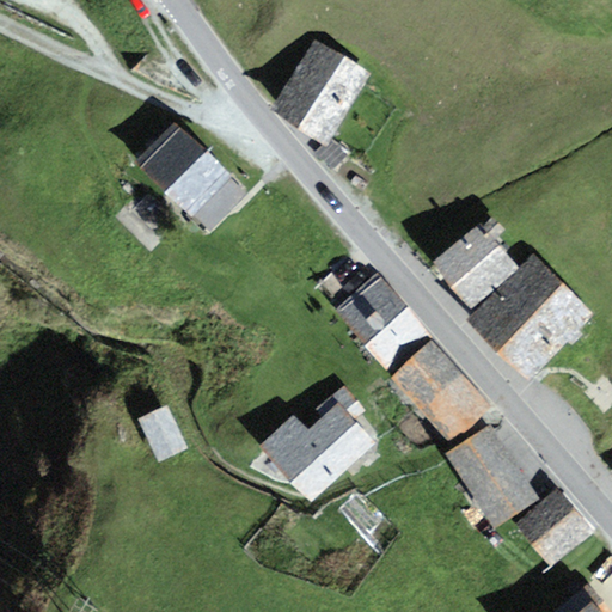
[(314,41),(270,112),(328,147),(372,75),(314,41)]
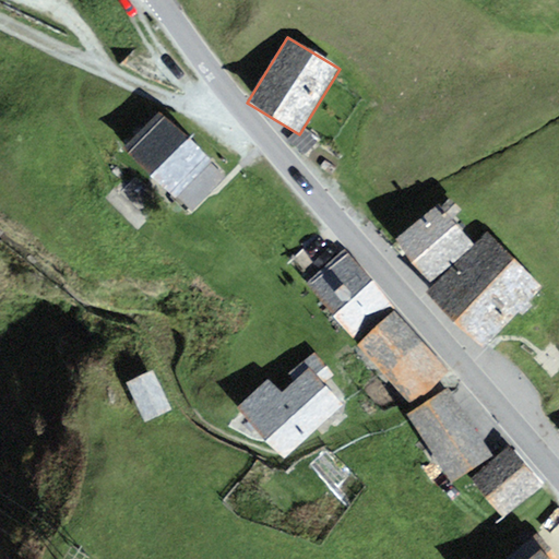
[(157,113),(122,149),(191,213),(226,178),(157,113)]
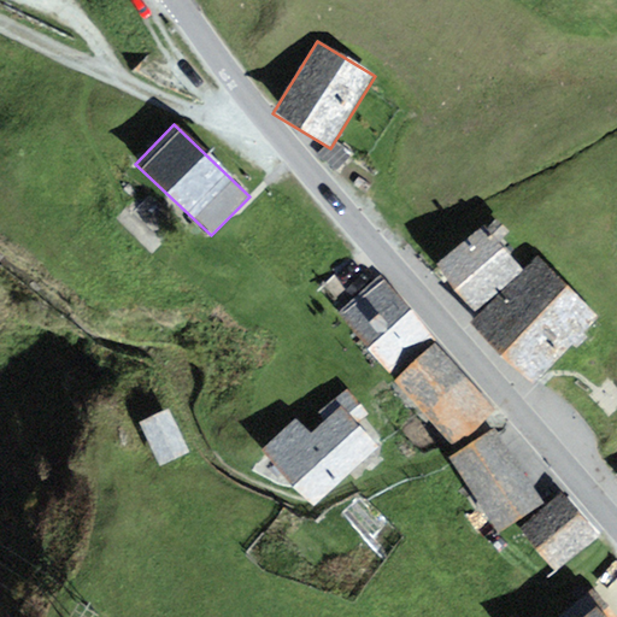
[(483,227),(438,266),(475,310),(522,270),(483,227)]
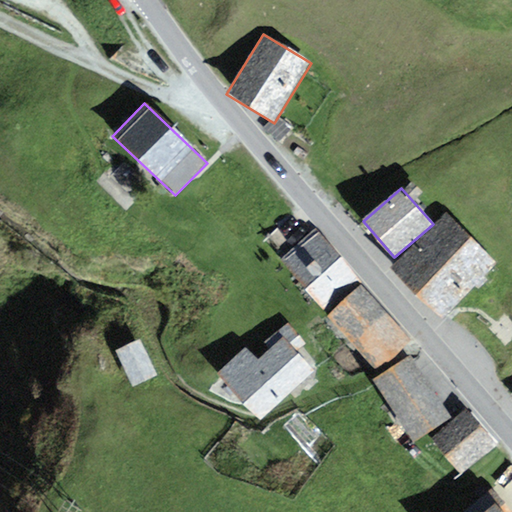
[(446,213),(391,268),(443,319),(498,264),(446,213)]
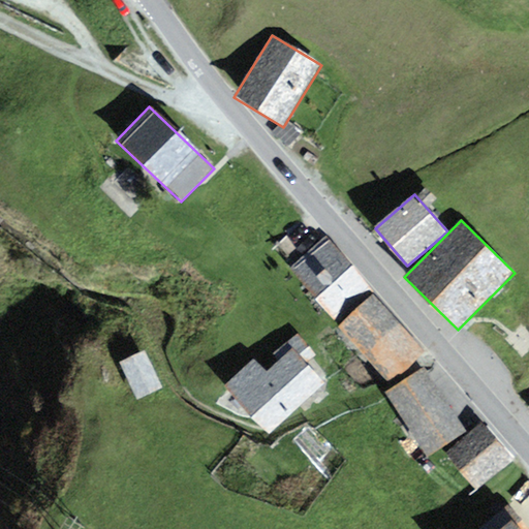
[(330,240),(294,270),(342,324),(378,294),(330,240)]
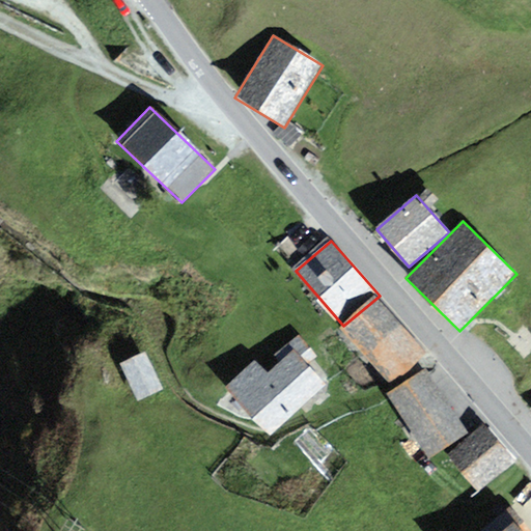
[(343,326),(393,386),(428,356),(380,296),(343,326)]
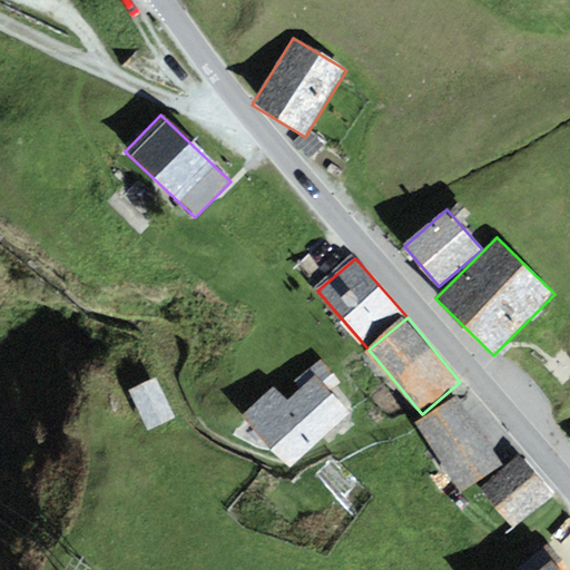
[(274,387),(243,415),(291,468),(350,413),(331,392),(341,383),(320,360),(294,383),(301,390),(287,402),(274,387)]
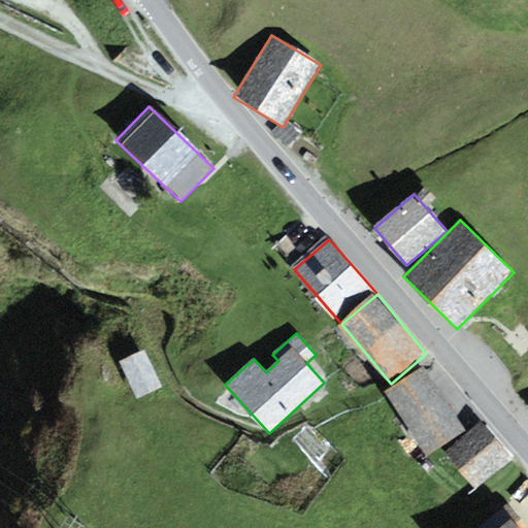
[(144,350),(119,363),(137,399),(163,387),(144,350)]
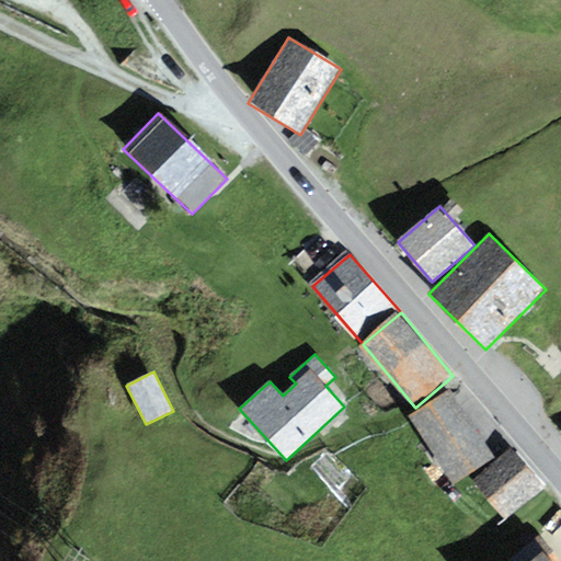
[(449,389),(409,415),(454,484),(494,458),(449,389)]
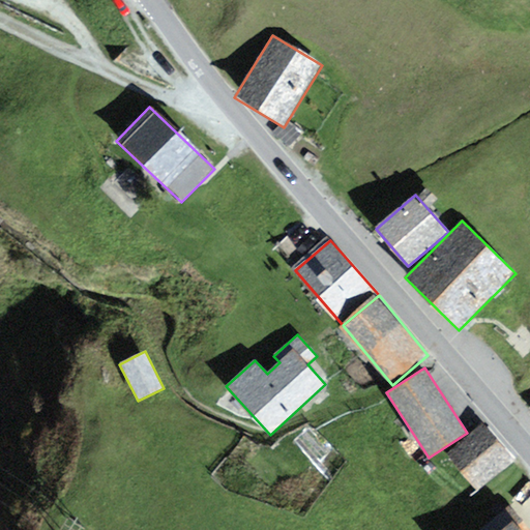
[(482,423),(446,454),(479,492),(514,461),(482,423)]
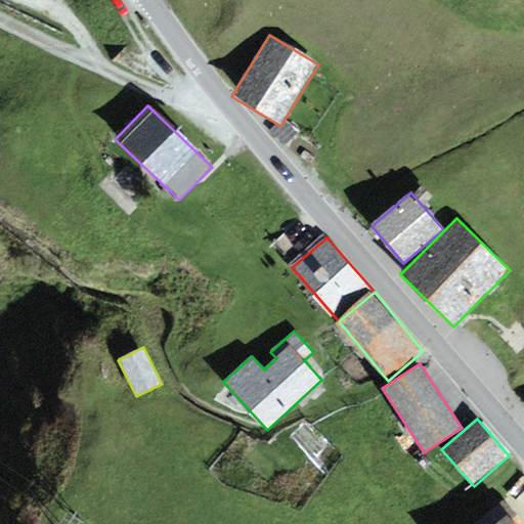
[(504,499),(474,523),(514,523),(510,519),(516,514),(504,499)]
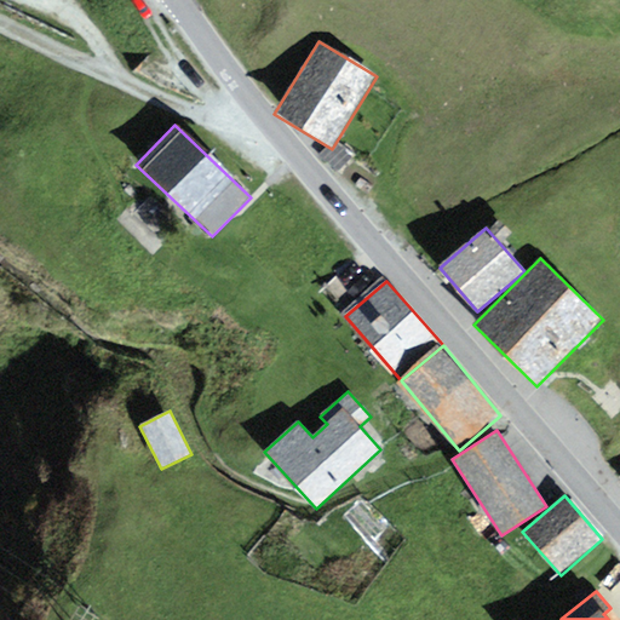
All buildings are outlined.
